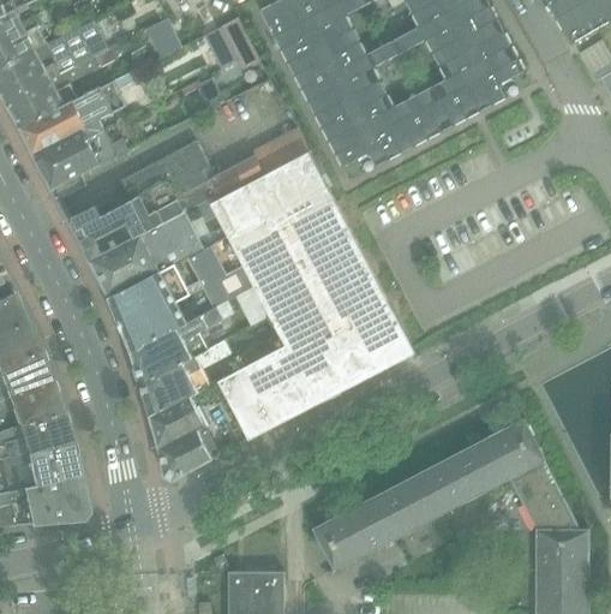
[(275,0),(258,10),(347,179),(504,97),(497,84),(523,70),(486,0),(541,0),(544,5),(559,31),(568,45),(610,18),(610,0),(275,0)]
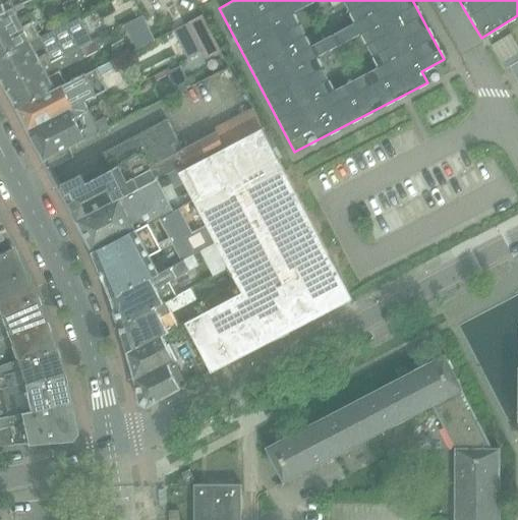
[(0,56),(40,37),(29,13),(18,18),(12,8),(6,11),(0,13),(0,56)]
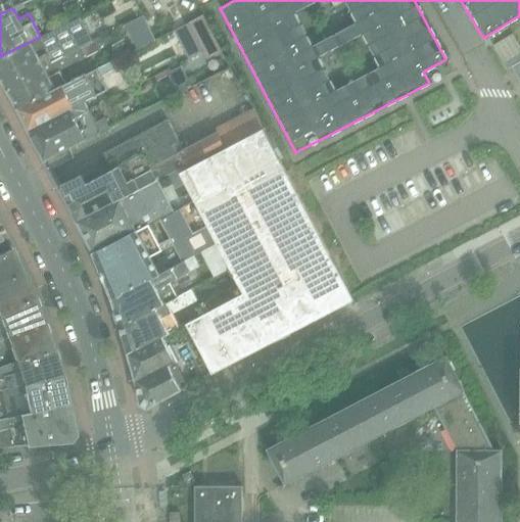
[(0,78),(4,86),(92,42),(80,16),(40,37),(0,56),(0,78)]
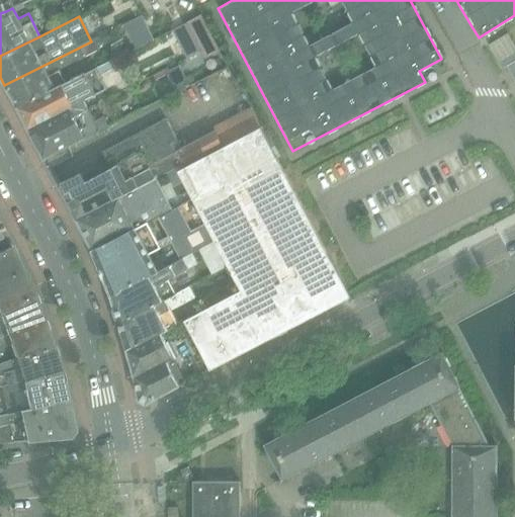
[(4,85),(15,106),(64,82),(57,69),(95,50),(91,41),(4,85)]
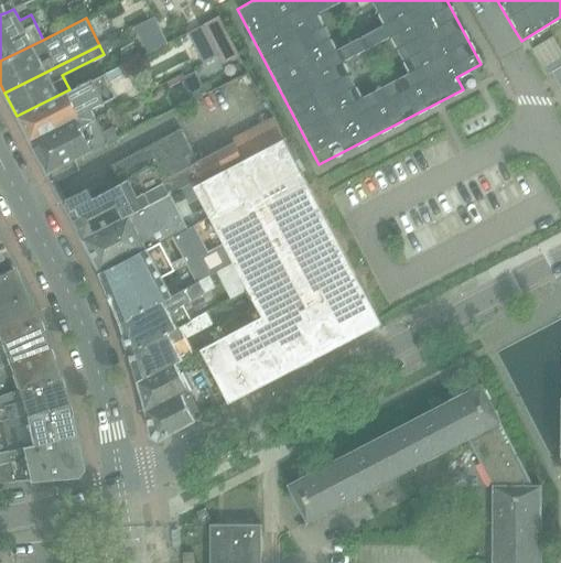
[(17,116),(34,148),(92,118),(87,110),(131,89),(119,65),(69,89),(17,116)]
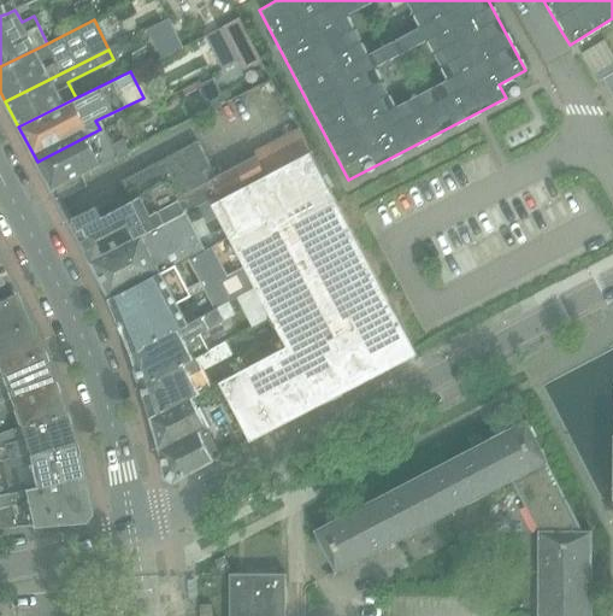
[(198,83),(210,106),(223,100),(211,76),(198,83)]
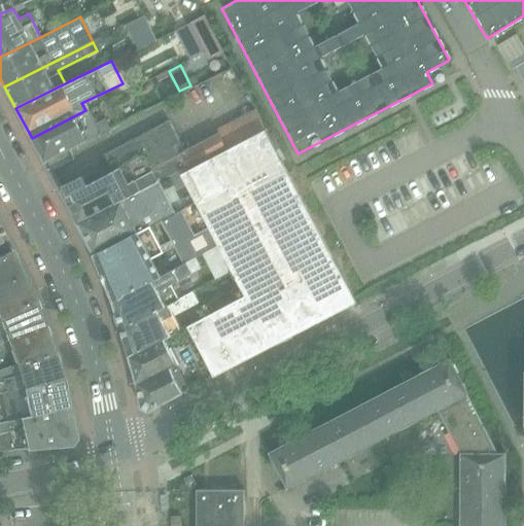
[(92,125),(85,110),(32,138),(44,161),(46,160),(68,149),(107,130),(102,119),(92,125)]
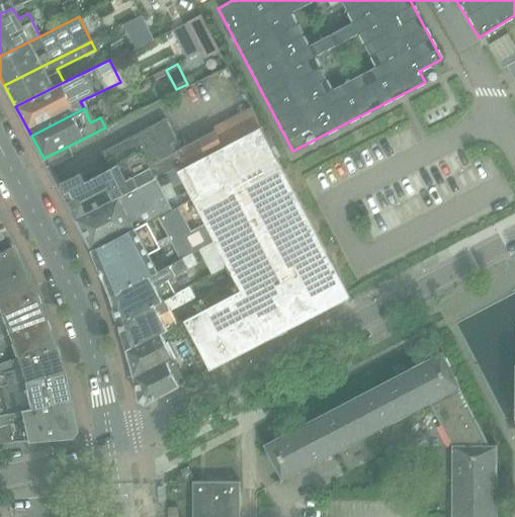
[(109,169),(107,170),(82,183),(77,173),(57,184),(75,218),(154,178),(174,167),(181,164),(184,168),(222,148),(212,131),(179,148),(164,117),(100,151),(109,169)]
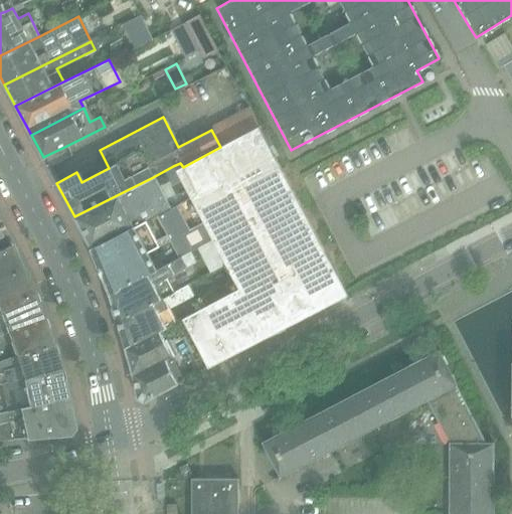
[(203,220),(212,240),(237,290),(182,319),(207,367),(318,310),(347,296),(257,128),(220,147),(183,167),(180,163),(173,166),(203,220)]
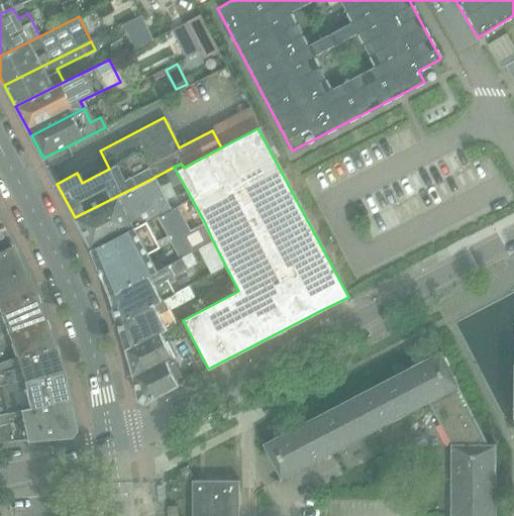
[(71,155),(67,146),(45,157),(50,166),(71,155)]
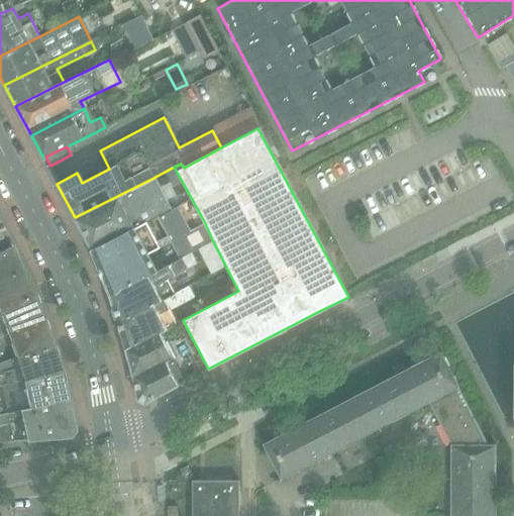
[(75,217),(91,249),(170,209),(153,178),(75,217)]
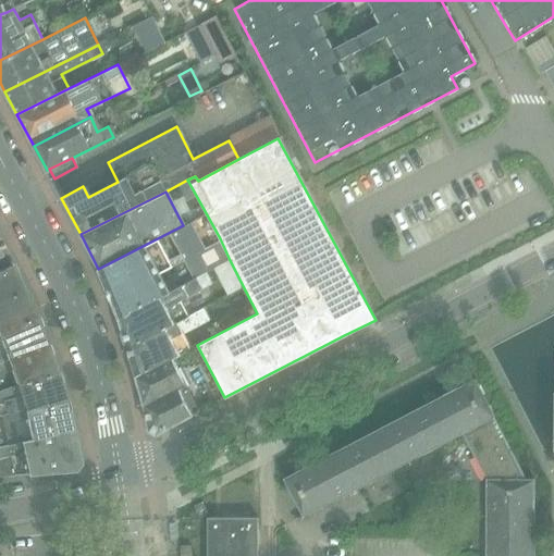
[(98,269),(119,318),(195,278),(230,260),(220,238),(204,247),(191,222),(183,225),(98,269)]
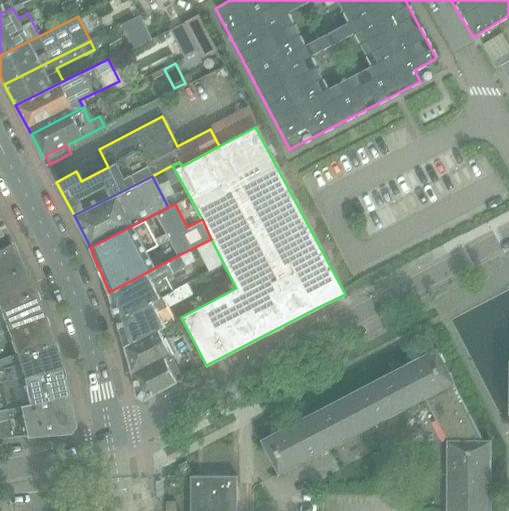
[(0,276),(19,268),(7,243),(0,246),(0,276)]
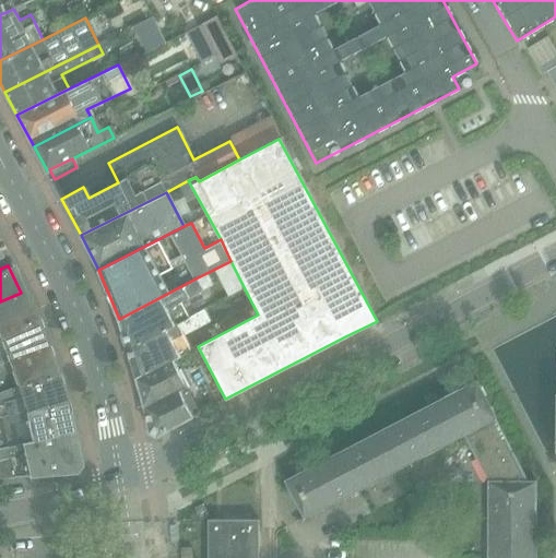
[(118,319),(127,348),(187,318),(178,300),(201,289),(196,279),(119,319),(118,319)]
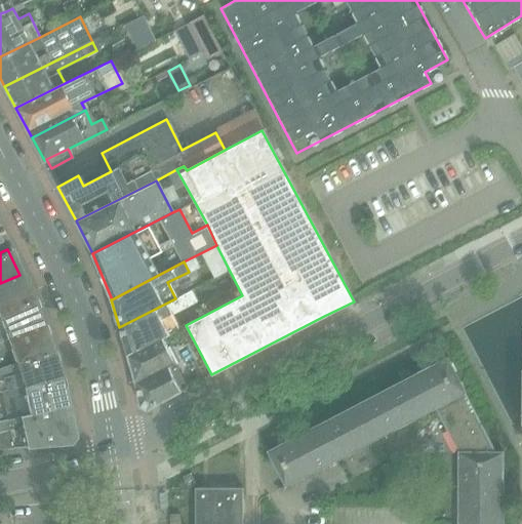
[(0,311),(32,298),(19,275),(0,283),(0,311)]
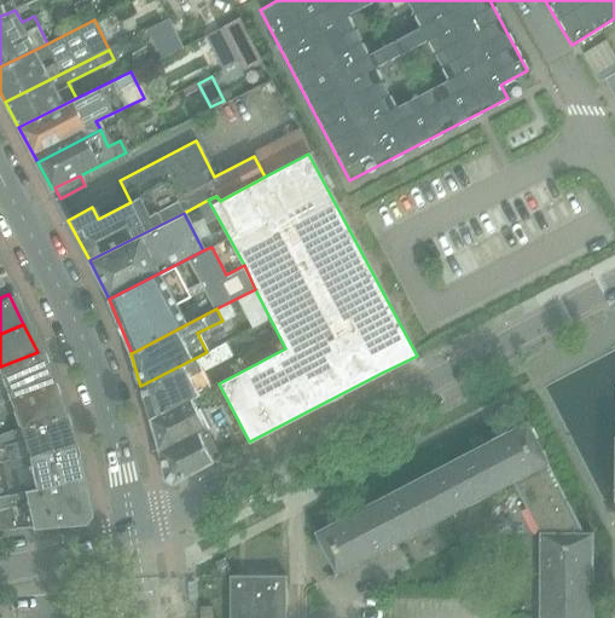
[(140,386),(150,417),(193,396),(195,397),(210,388),(201,368),(206,365),(207,368),(231,356),(225,342),(140,386)]
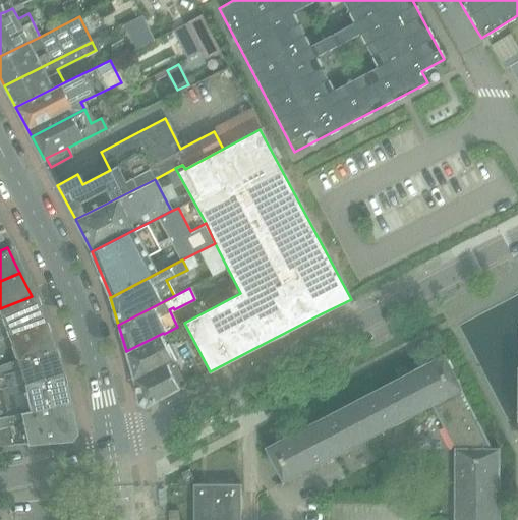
[(0,335),(41,324),(32,296),(0,308),(0,335)]
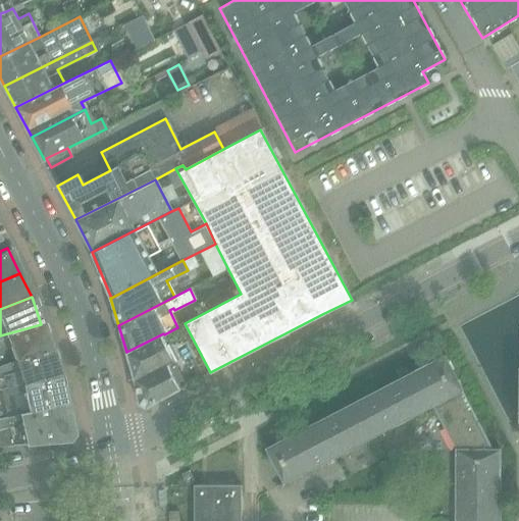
[(50,350),(41,324),(0,335),(0,349),(7,347),(12,362),(50,350)]
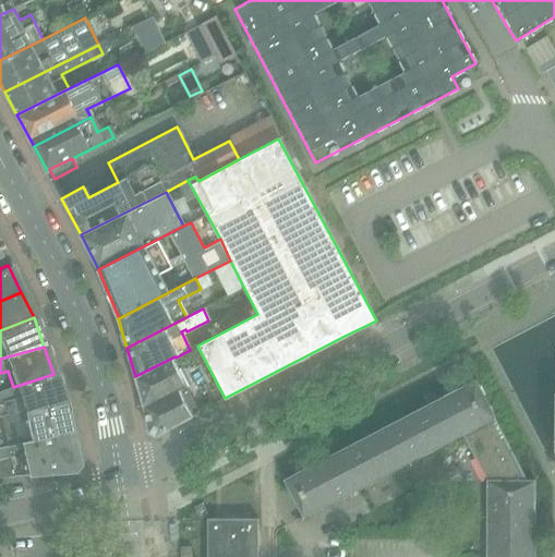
[(135,376),(143,406),(180,387),(188,383),(176,358),(175,356),(135,376)]
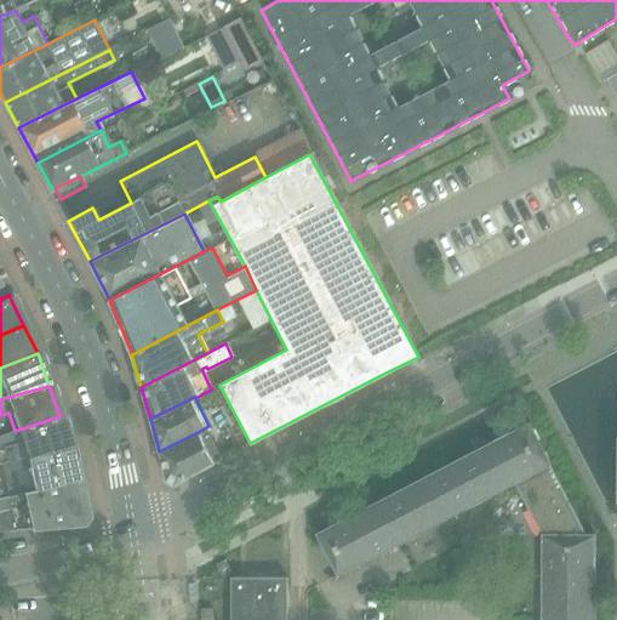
[(69,447),(60,416),(15,431),(0,434),(0,448),(6,447),(10,460),(69,447)]
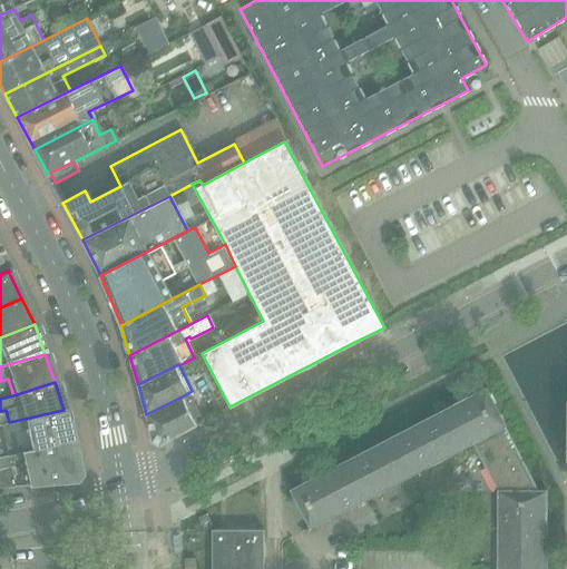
[(290,489),(309,526),(309,527),(472,443),(497,490),(495,568),(544,568),(545,490),(536,490),(502,427),(505,425),(485,388),(290,489)]
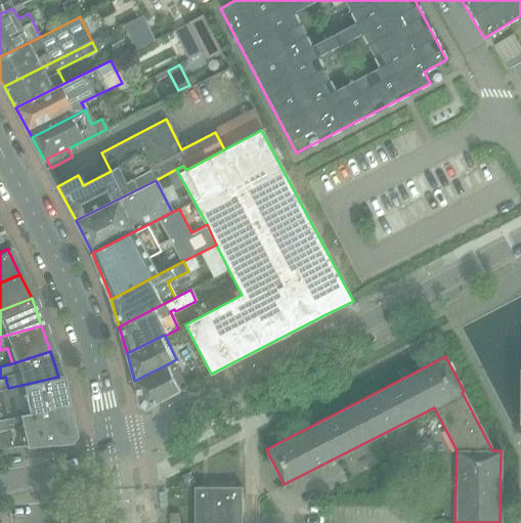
[(169,363),(134,381),(139,404),(146,407),(180,390),(179,389),(181,388),(169,363)]
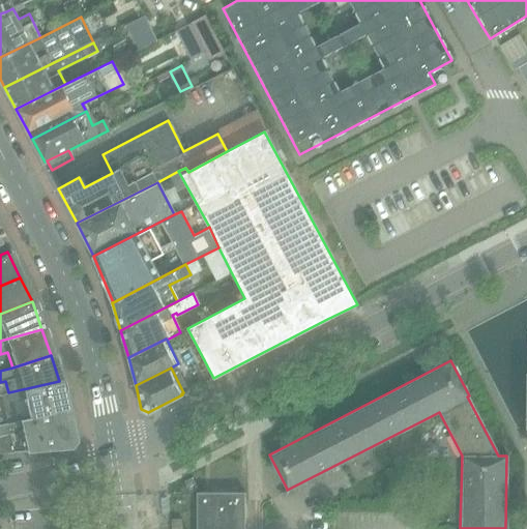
[(66,410),(59,381),(8,392),(0,394),(0,404),(4,423),(28,418),(66,410)]
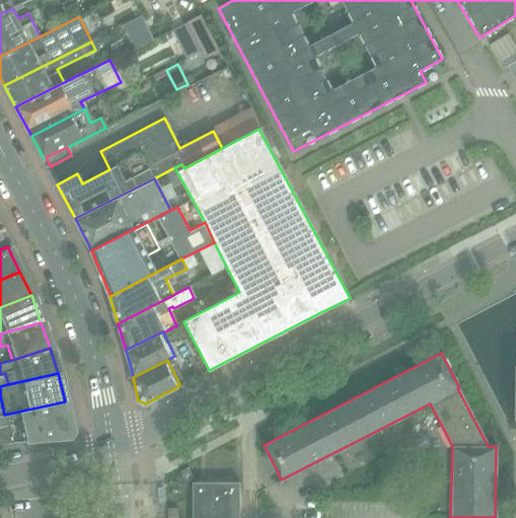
[(71,431),(65,401),(27,410),(4,415),(0,416),(0,426),(4,425),(3,421),(7,420),(12,441),(66,437),(71,431)]
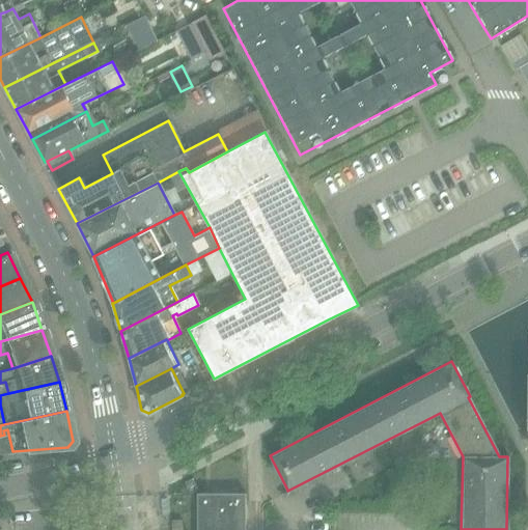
[(4,435),(0,436),(0,452),(12,451),(7,429),(3,430),(4,435)]
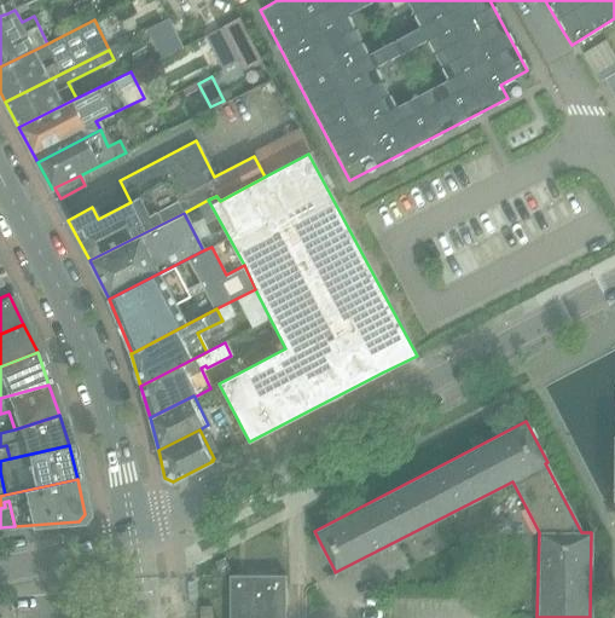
[(227,617),(282,617),(282,575),(271,575),(271,570),(242,570),(242,575),(228,575),(227,617)]
